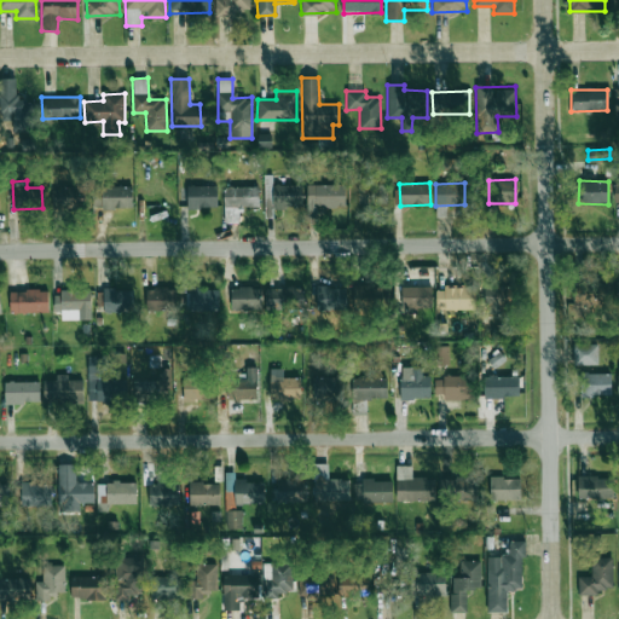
[(299,184),(264,185),(265,200),(272,200),(272,208),(300,208),(299,184)]
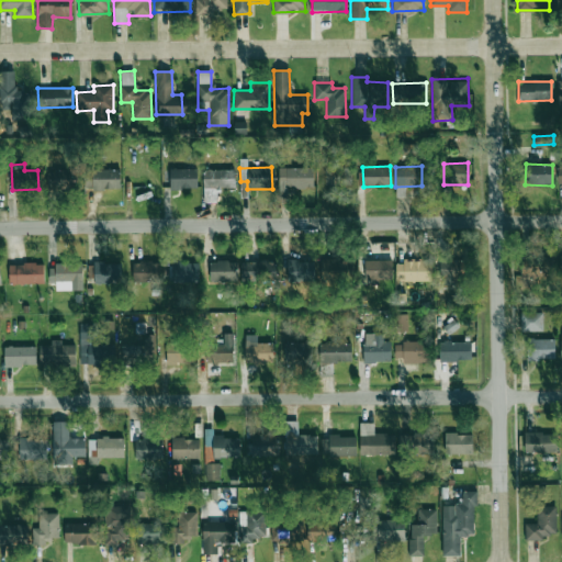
[(278,168),(279,193),(313,192),(313,167),(278,168)]
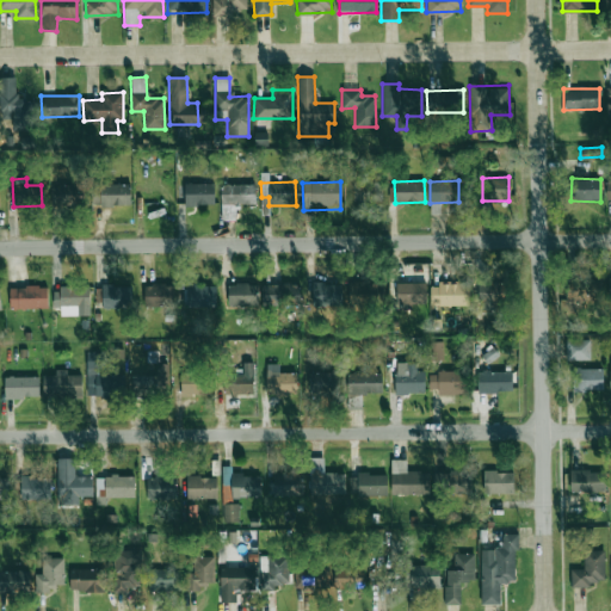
[(130,205),(130,183),(92,184),(92,205),(130,205)]
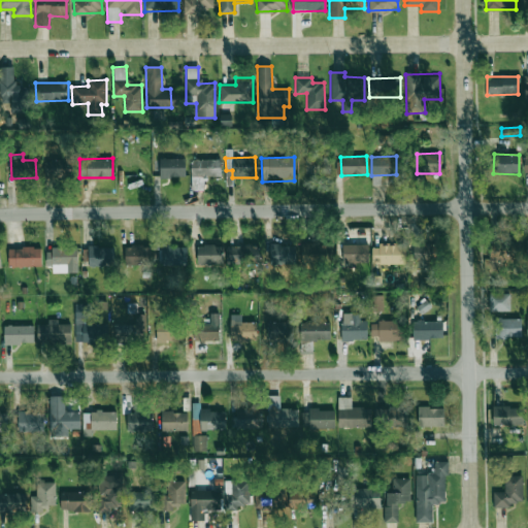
[(191,176),(218,177),(219,159),(191,158),(191,176)]
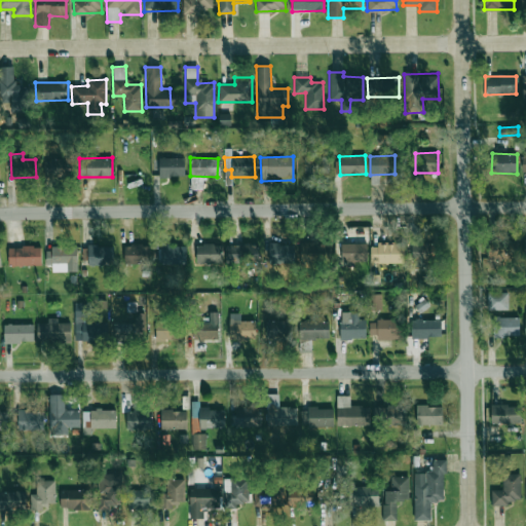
[(44,159),(44,178),(73,177),(73,158),(44,159)]
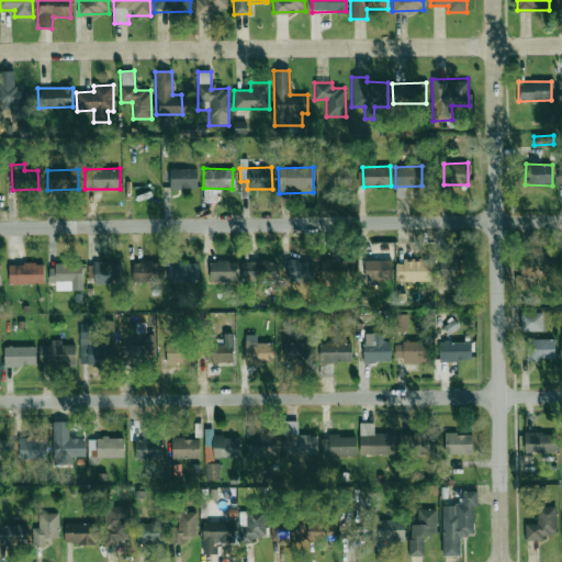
[(169,189),(197,188),(197,169),(169,169),(169,189)]
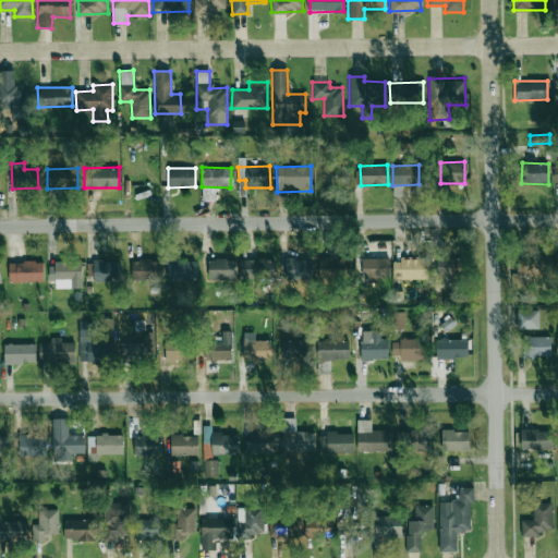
[(322,276),(352,271),(350,254),(319,257),(322,276)]
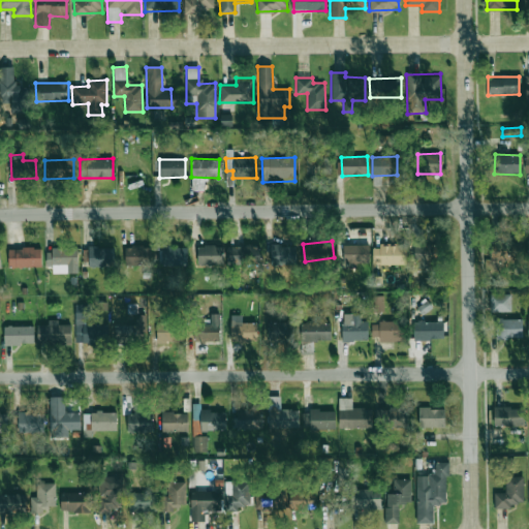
[(520,259),(519,241),(490,242),(491,260),(520,259)]
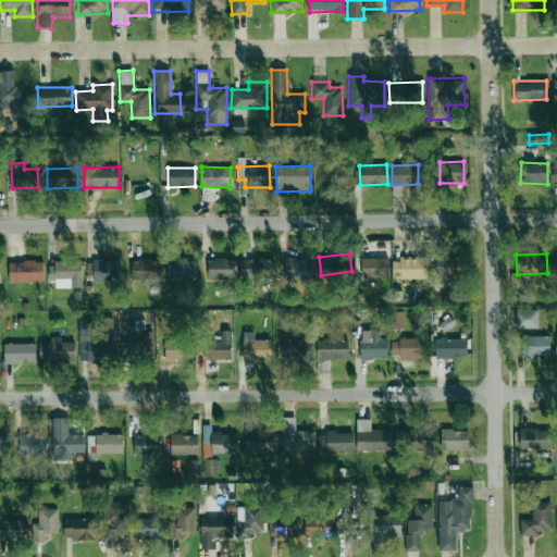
[(436,280),(460,280),(460,256),(435,257),(436,280)]
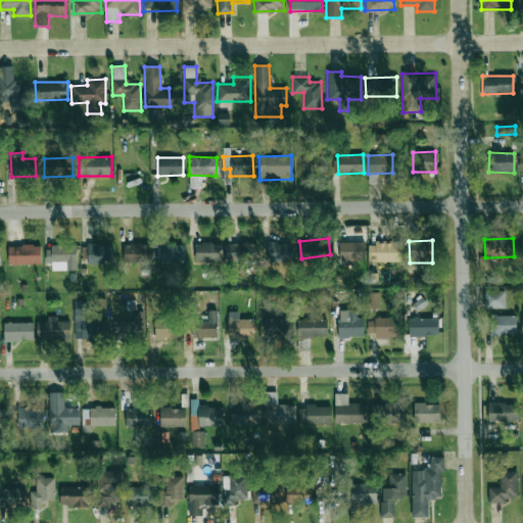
[(255,243),(226,241),(225,260),(254,262),(255,243)]
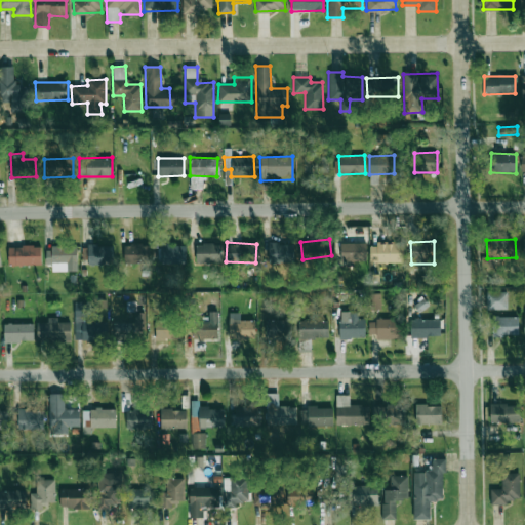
[(366,242),(340,243),(341,265),(353,265),(353,260),(366,260),(366,242)]
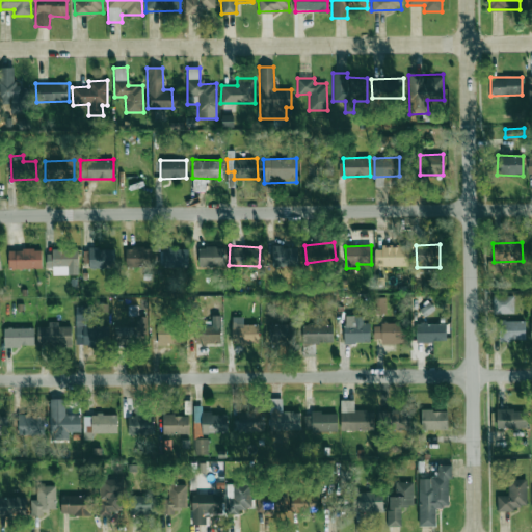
[(126,266),(151,266),(150,246),(125,247),(126,266)]
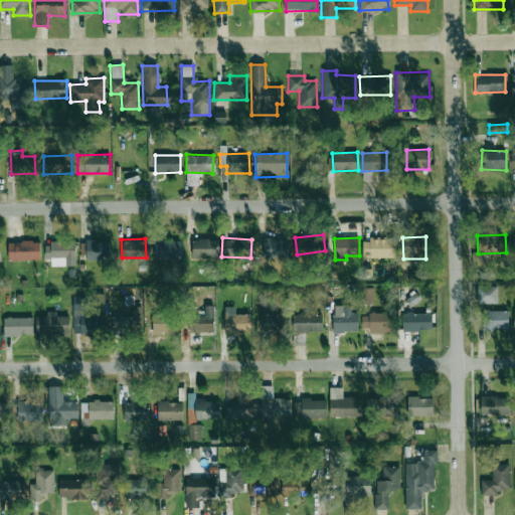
[(192,238),(192,258),(213,258),(214,238),(192,238)]
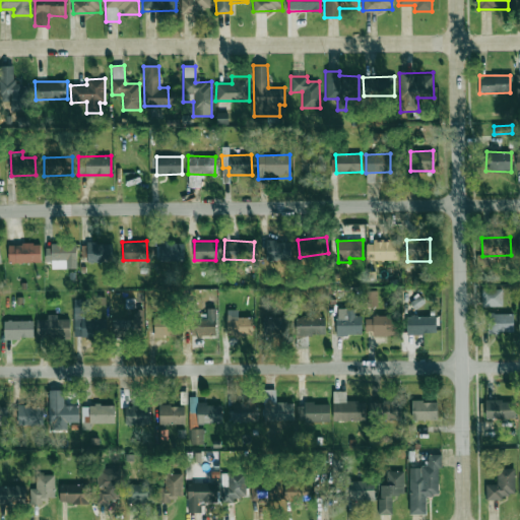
[(266,241),(265,258),(289,259),(289,242),(266,241)]
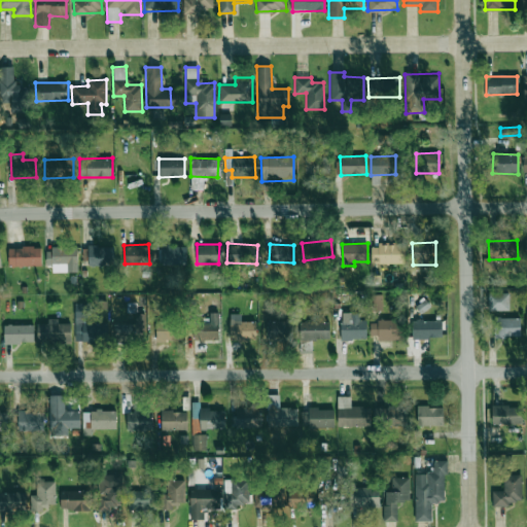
[(403,262),(402,244),(371,244),(371,264),(403,262)]
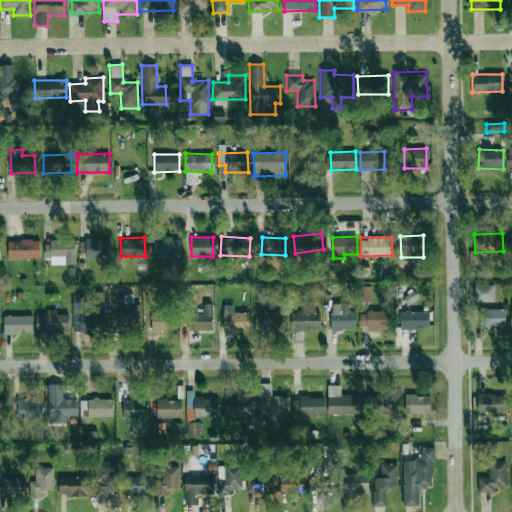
[(109,238),(85,239),(85,258),(109,257),(109,238)]
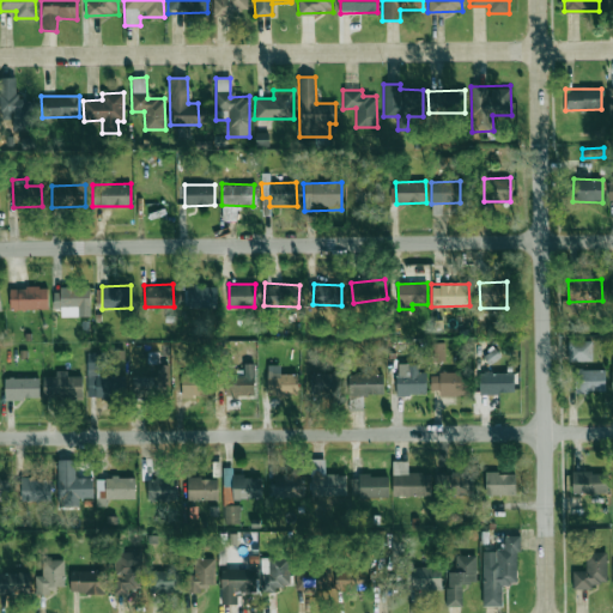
[(8,287),(10,310),(48,309),(47,286),(8,287)]
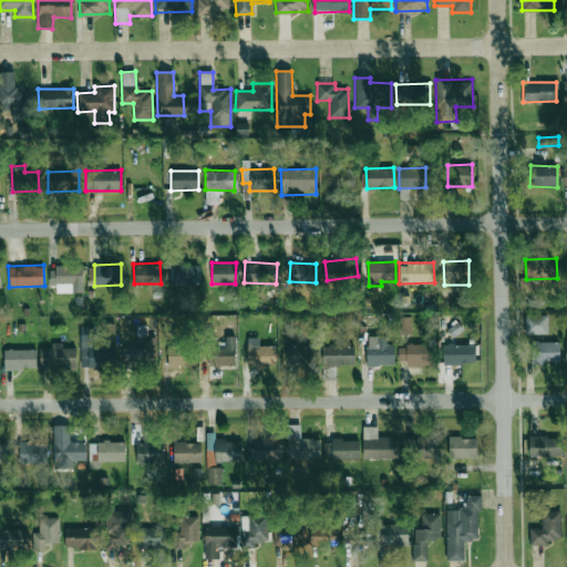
[(173,285),(200,285),(200,265),(173,265),(173,285)]
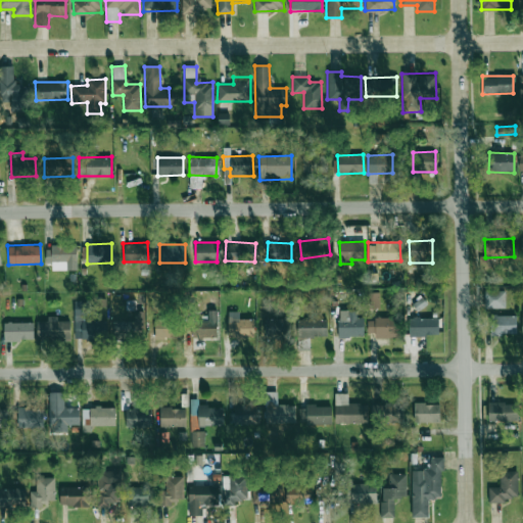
[(48,270),(77,270),(76,245),(47,246),(48,270)]
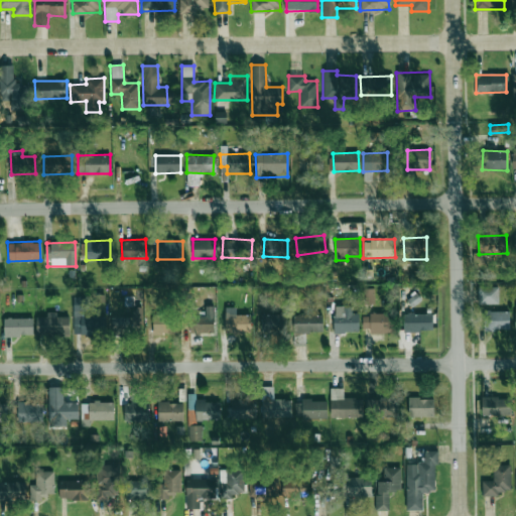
[(478,303),(498,303),(498,286),(478,286),(478,303)]
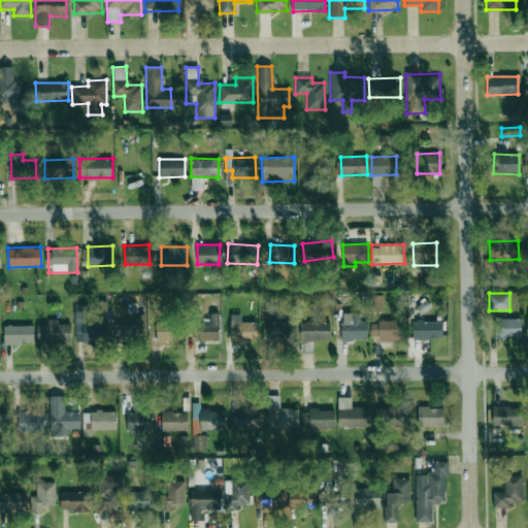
[(382,295),(370,295),(370,309),(382,309),(382,295)]
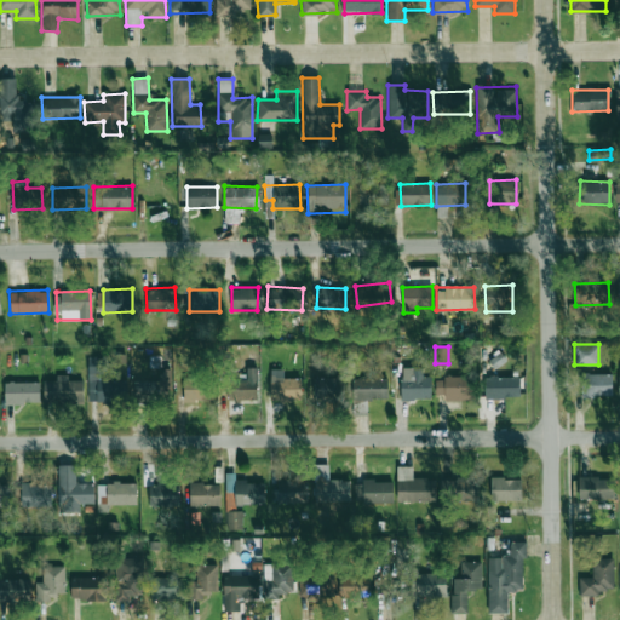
[(126,380),(105,380),(105,356),(87,356),(89,402),(126,401),(126,380)]
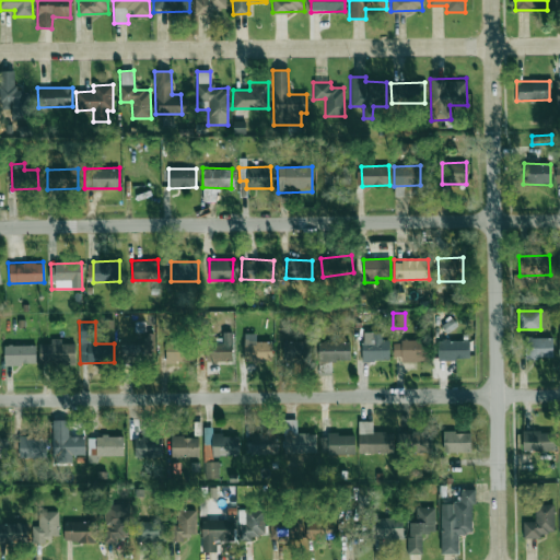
[(232,361),(233,331),(222,331),(222,342),(209,342),(208,361),(232,361)]
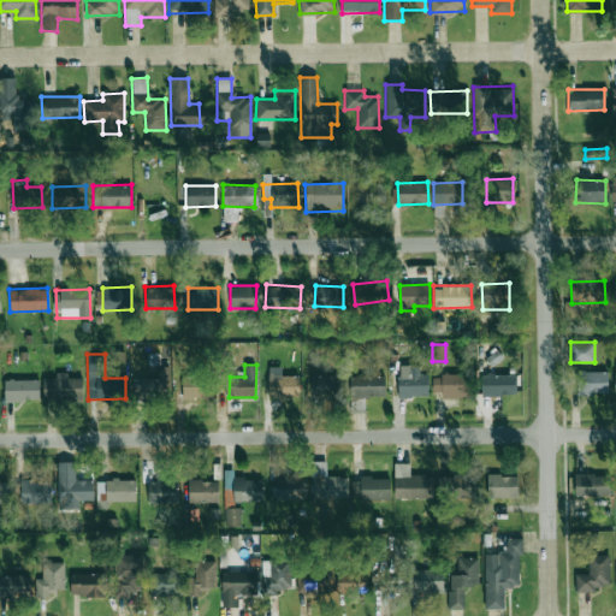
[(268,397),(298,398),(298,375),(280,375),(280,367),(268,366),(268,397)]
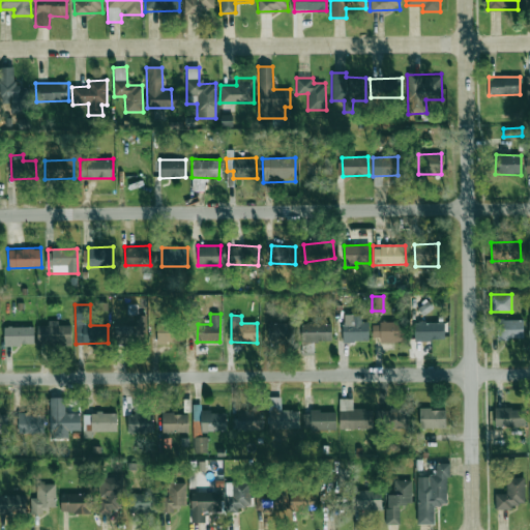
[(367,321),(361,321),(361,315),(343,315),(343,342),(369,341),(367,321)]
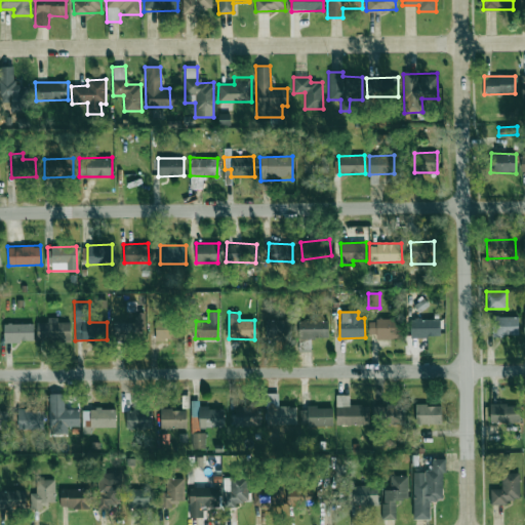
[(113,339),(144,339),(144,315),(114,315),(113,339)]
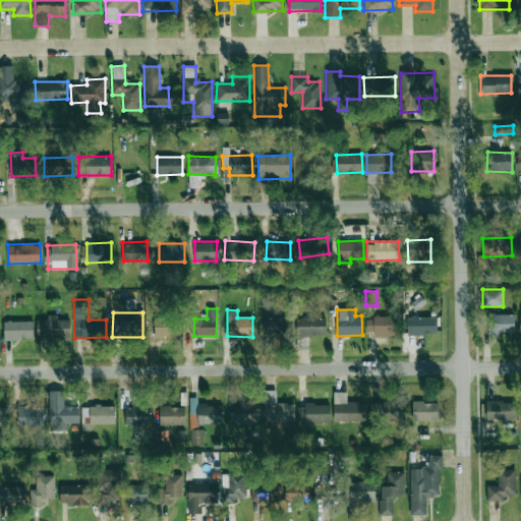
[(488,334),(514,333),(514,313),(488,313),(488,334)]
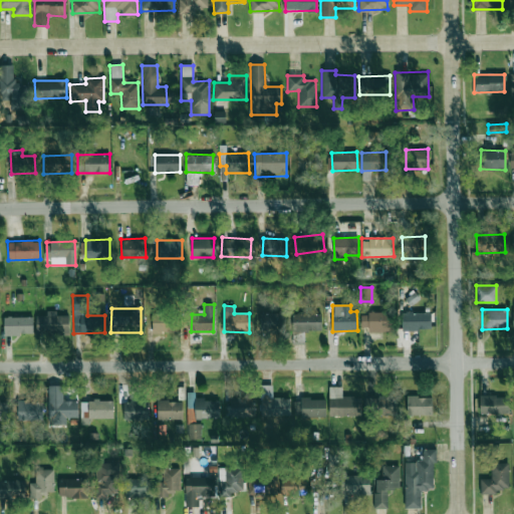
[(36,315),(36,334),(68,333),(68,315),(56,315),(56,310),(47,310),(47,315),(36,315)]
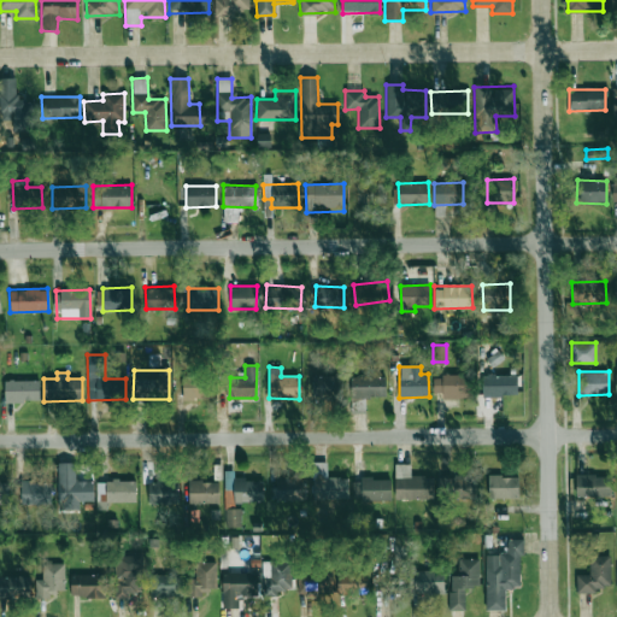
[(516,374),(482,376),(483,397),(517,395),(516,374)]
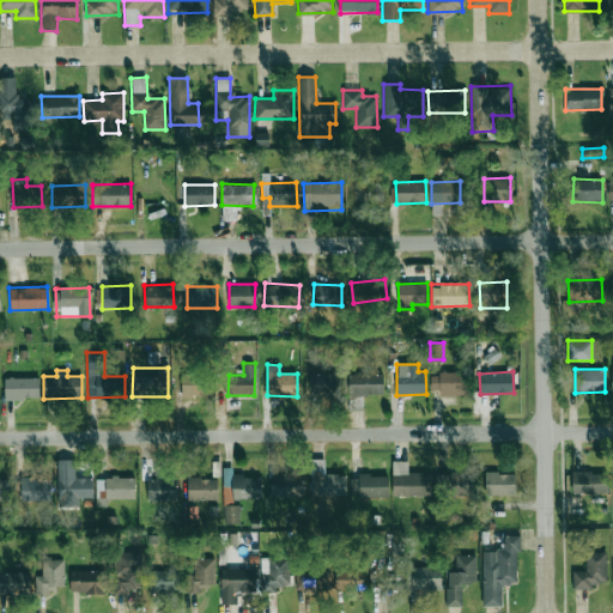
[(181,396),(207,395),(206,372),(181,374),(181,396)]
